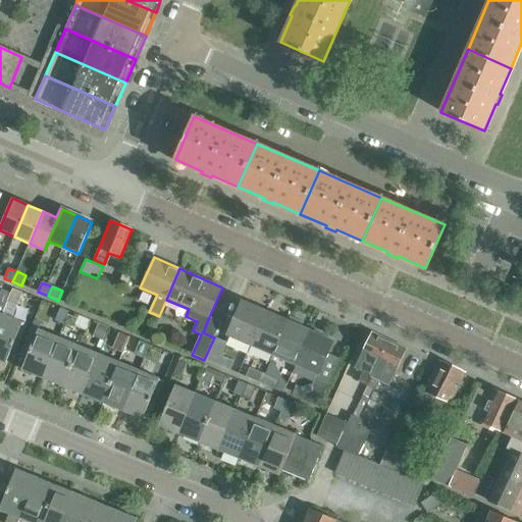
[(12,289),(10,294),(7,302),(17,306),(22,293),(12,289)]
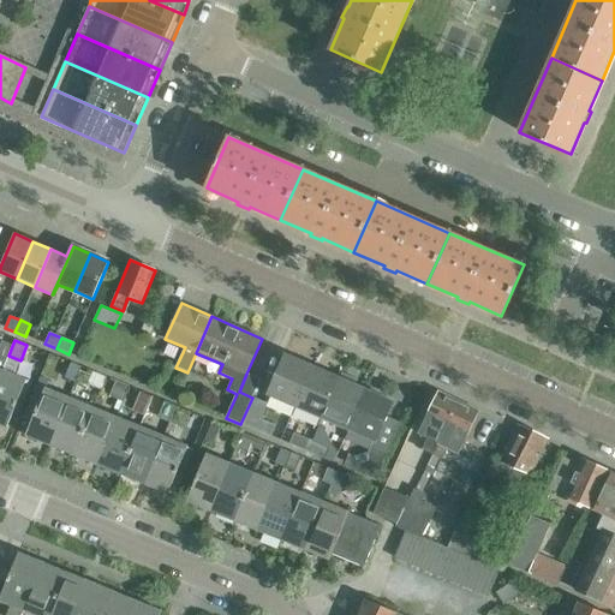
[(0,375),(1,371),(9,356),(12,346),(3,342),(0,348),(0,375)]
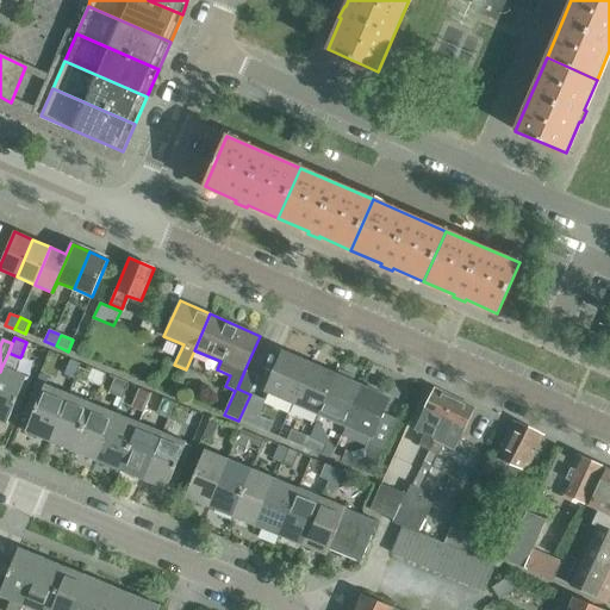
[(266,391),(293,403),(310,363),(284,352),(266,391)]
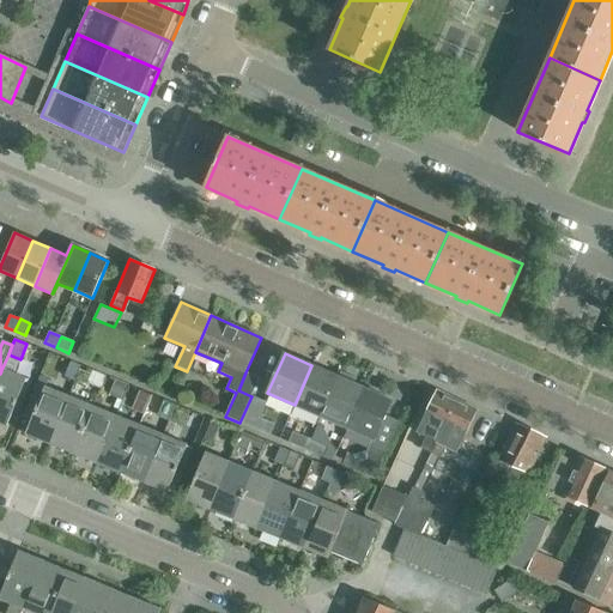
[(295,405),(321,417),(338,377),(311,365),(295,405)]
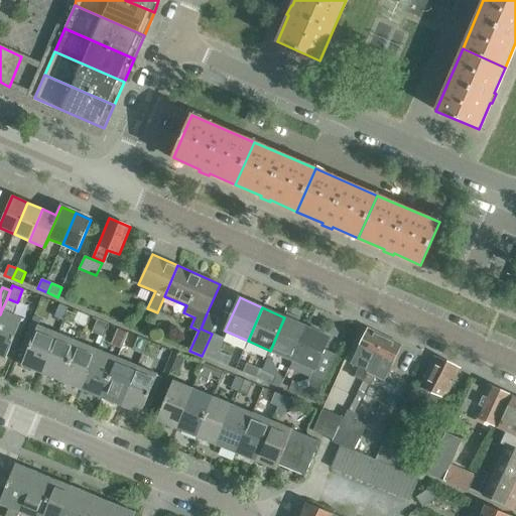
[(1,311),(0,314),(0,356),(5,358),(5,359),(6,359),(22,318),(21,318),(21,319),(1,311)]
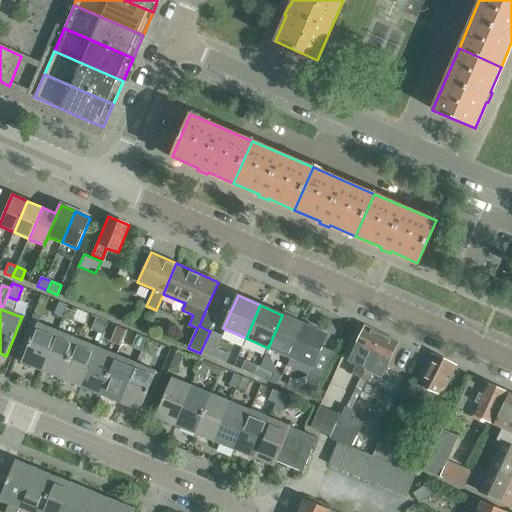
[(76,310),(72,320),(83,325),(87,314),(76,310)]
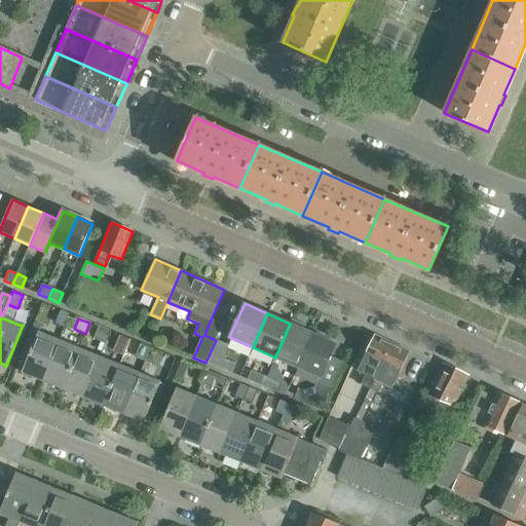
[(275,358),(298,368),(313,334),(290,324),(275,358)]
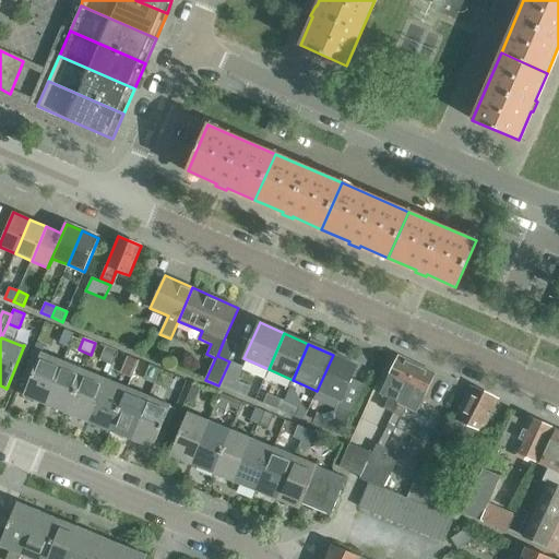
[(105,348),(100,359),(109,364),(114,353),(105,348)]
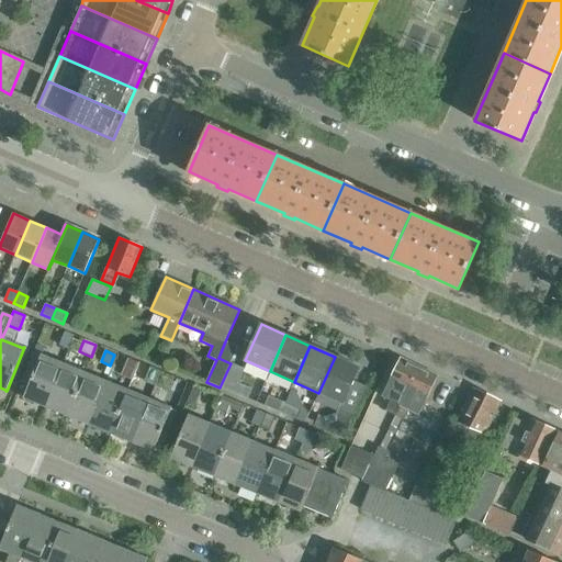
[(25,397),(45,406),(63,364),(42,356),(43,355),(42,355),(23,398),(24,398),(25,397)]
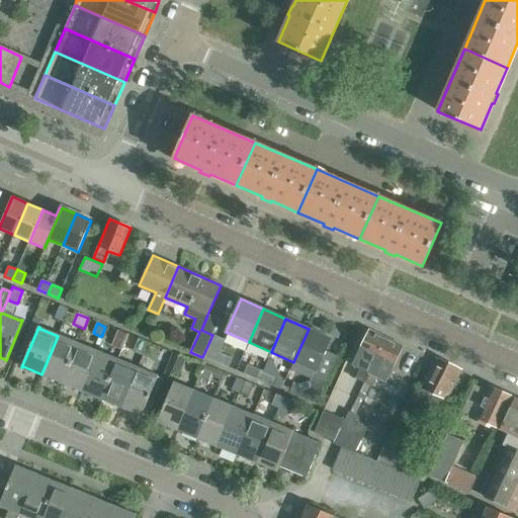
[(356,378),(364,382),(386,338),(369,330),(368,331),(362,328),(356,340),(362,343),(358,351),(367,356),(356,378)]
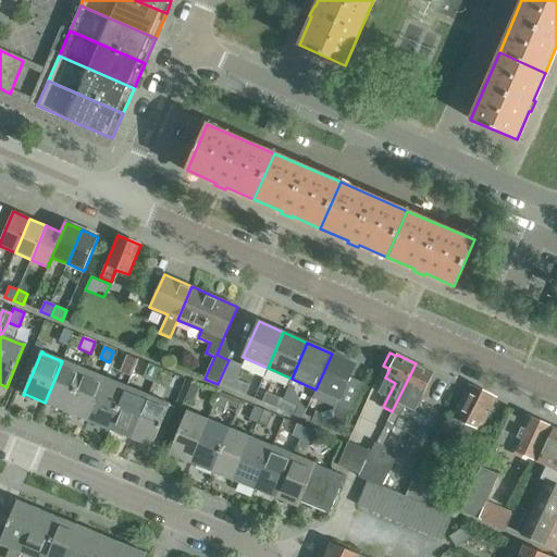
[(332,354),(316,390),(341,399),(356,363),(332,354)]
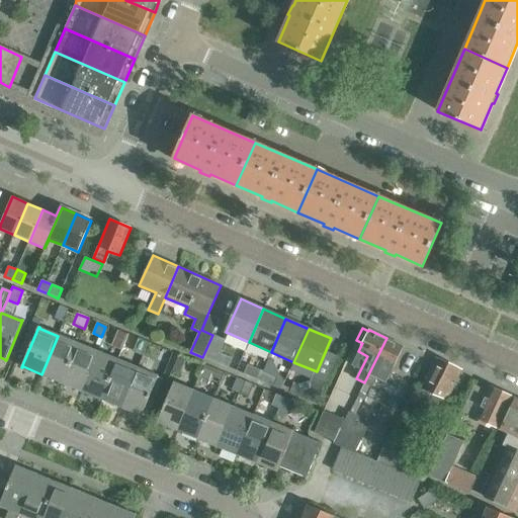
[(118,330),(112,346),(120,349),(126,334),(118,330)]
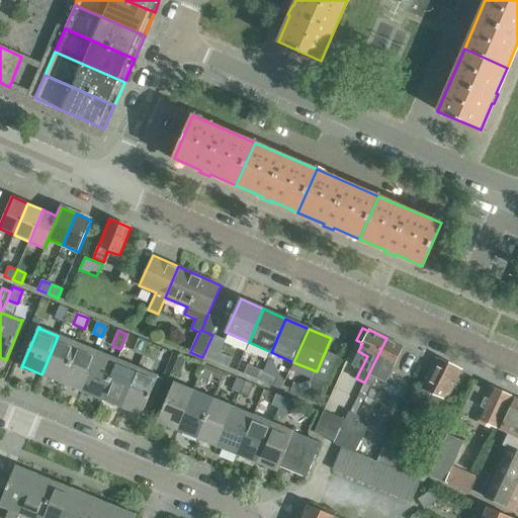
[(204,357),(228,367),(232,359),(219,353),(225,340),(213,335),(204,357)]
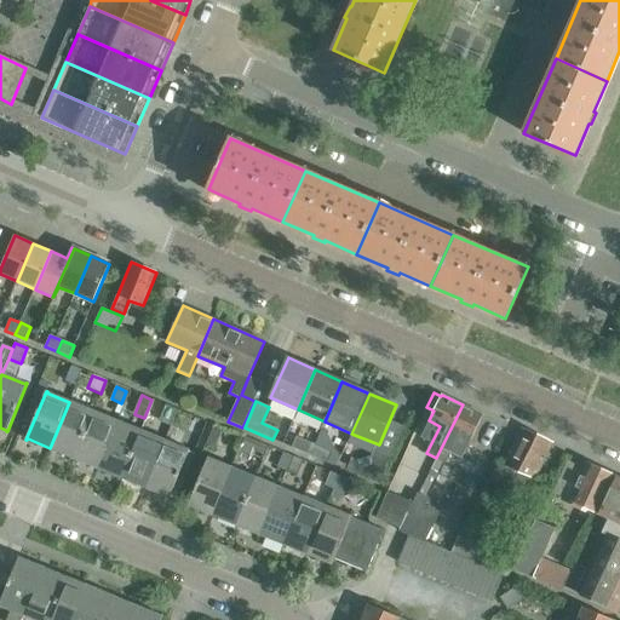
[(50,448),(74,458),(93,412),(69,402),(50,448)]
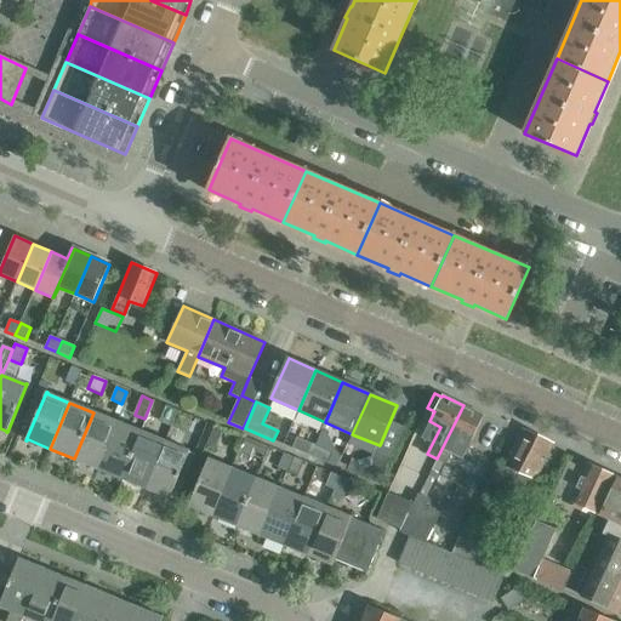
[(177,410),(165,405),(158,421),(171,427),(177,410)]
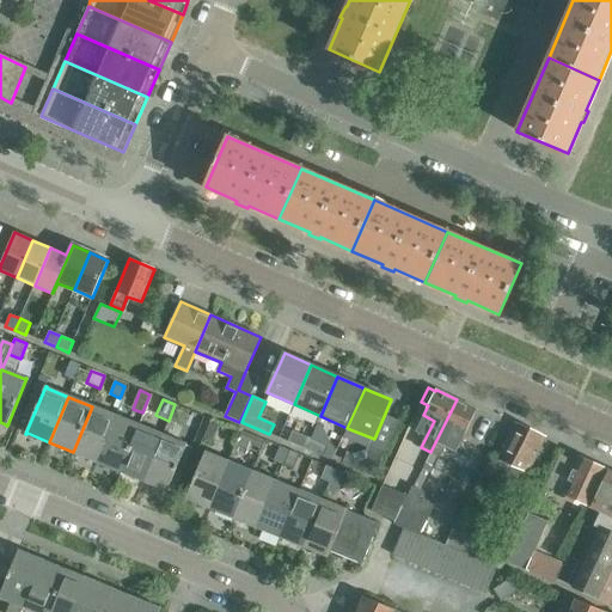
[(457,399),(430,452),(440,457),(446,446),(457,451),(477,410),(457,399)]
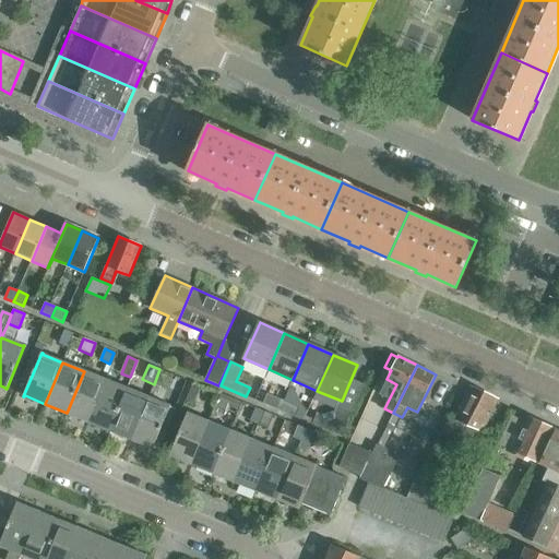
[(67,413),(88,421),(106,380),(84,371),(67,413)]
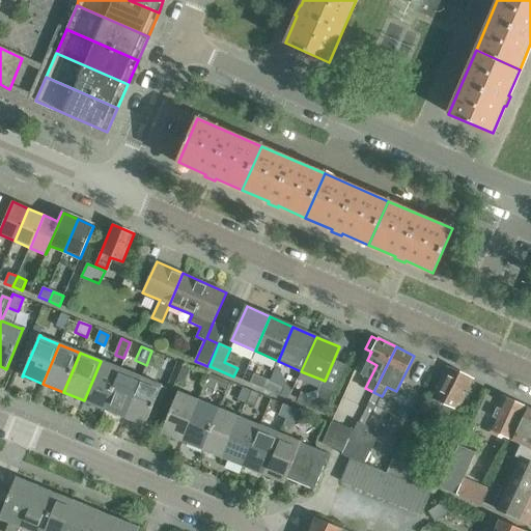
[(84,400),(105,409),(120,369),(101,361),(84,400)]
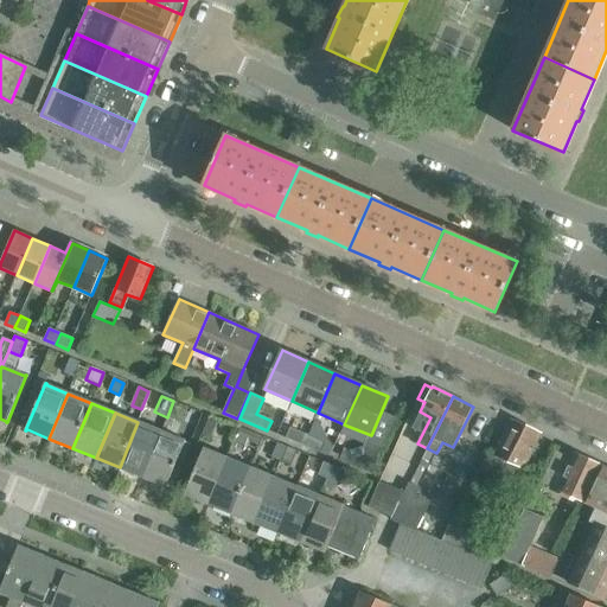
[(202,434),(211,438),(217,422),(209,419),(202,434)]
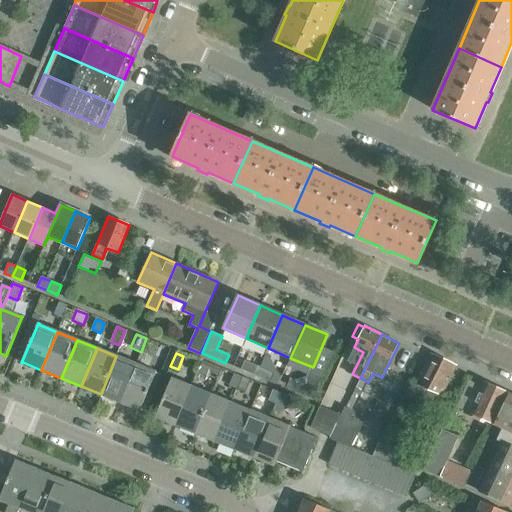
[(415,384),(410,382),(404,397),(435,411),(457,365),(430,353),(415,384)]
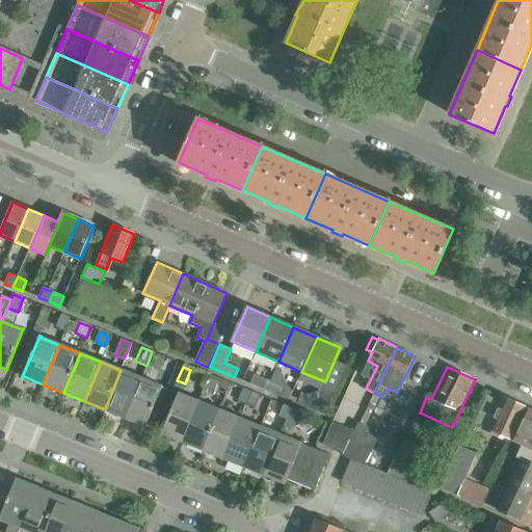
[(105,409),(125,418),(141,378),(121,370),(105,409)]
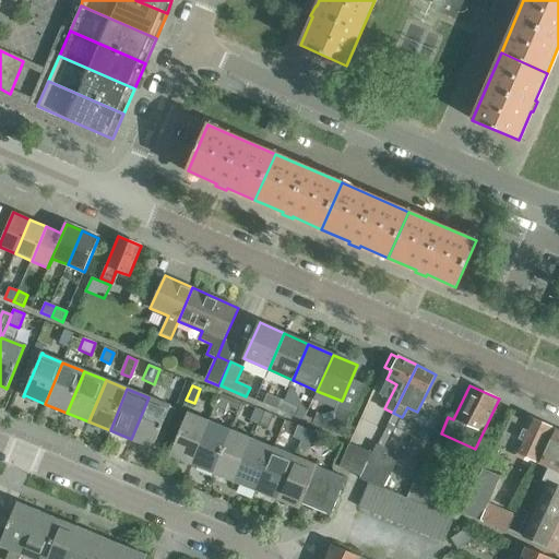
[(263,403),(280,411),(284,401),(268,393),(263,403)]
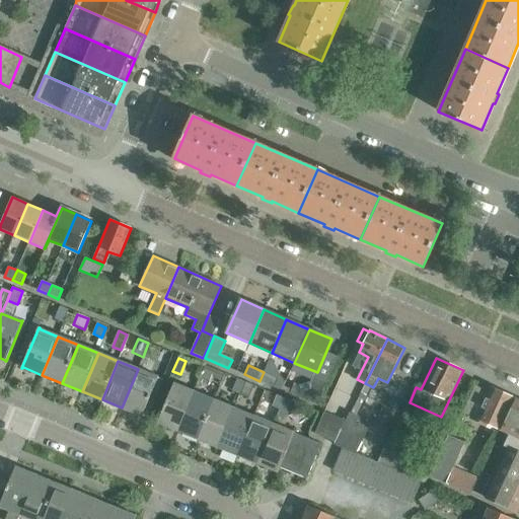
[(205,366),(201,376),(209,380),(211,377),(214,369),(205,366)]
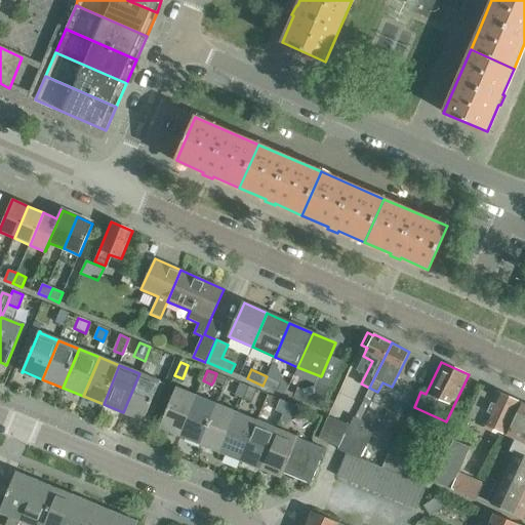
[(139,373),(123,412),(143,420),(143,421),(144,421),(160,380),(159,380),(159,381),(139,373)]
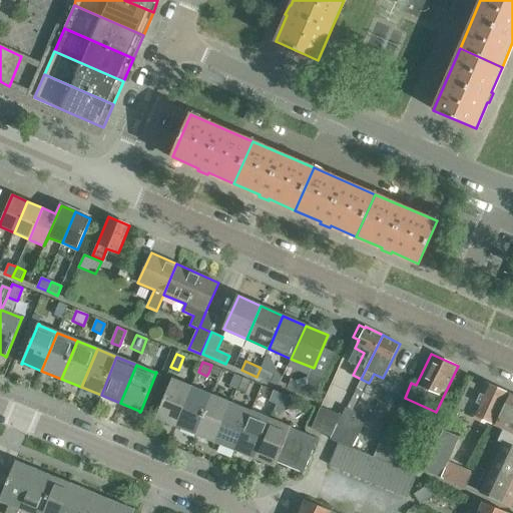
[(261,368),(257,377),(271,383),(275,374),(261,368)]
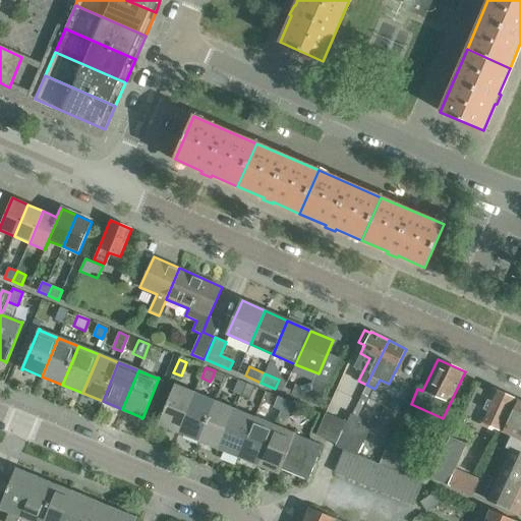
[(291,395),(315,405),(326,383),(314,379),(308,392),(295,386),(291,395)]
